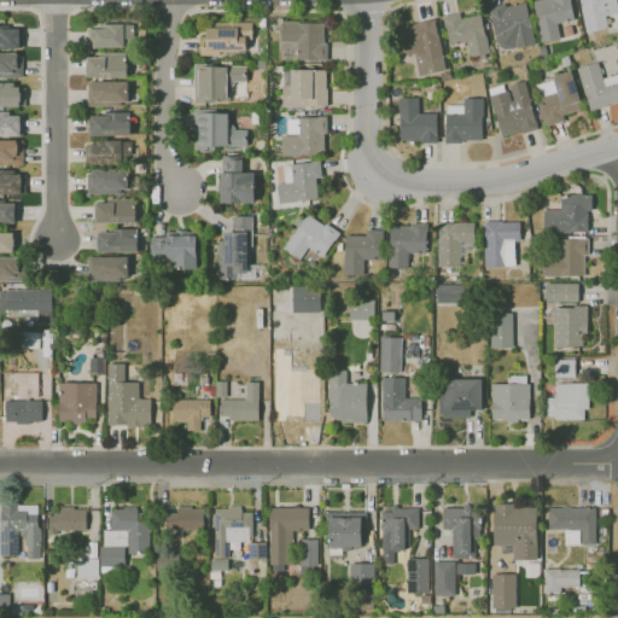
[(532,0),(540,41),(559,38),(557,22),(573,18),(570,0),(532,0)]
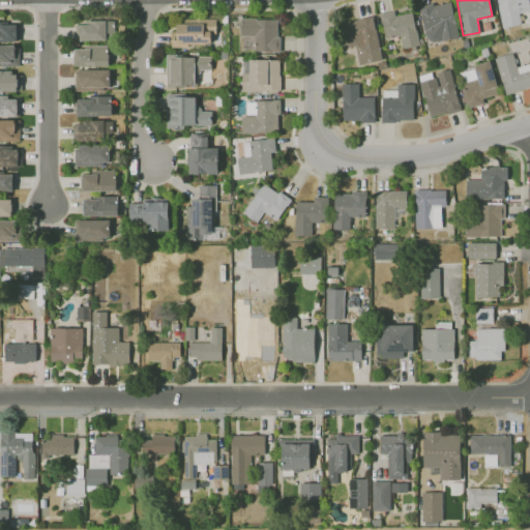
[(529,10),(529,4),(529,0),(497,0),(502,28),(521,24),(519,13),(529,10)]
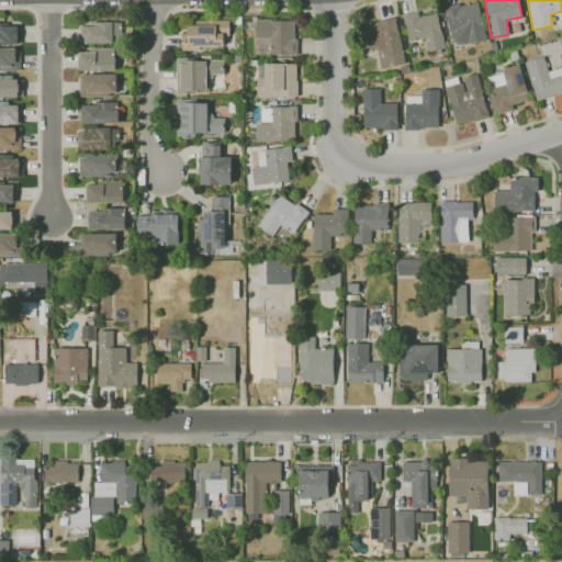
[(446,8),(451,45),(484,40),(480,2),(446,8)]
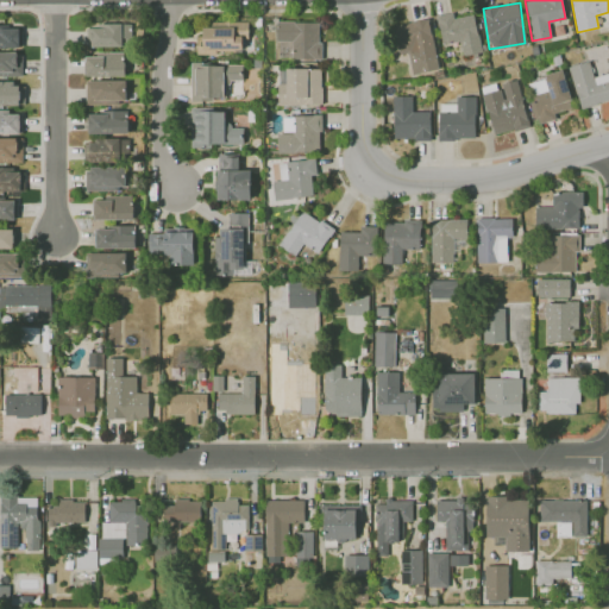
[(473,13),(456,17),(454,12),(437,14),(441,43),(459,39),(462,55),(481,51),(473,13)]
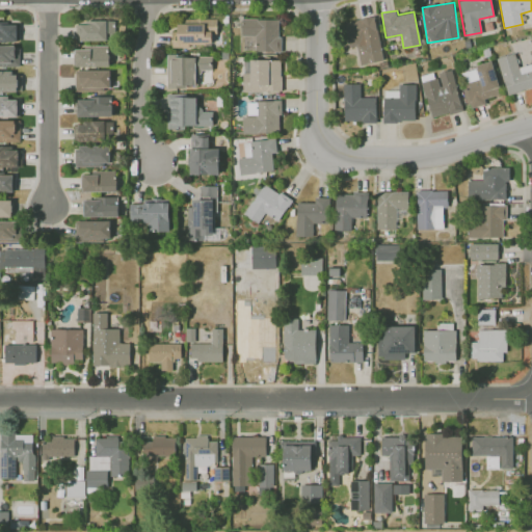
[(382,59),(375,16),(344,21),(349,47),(356,46),(360,64),(382,59)]
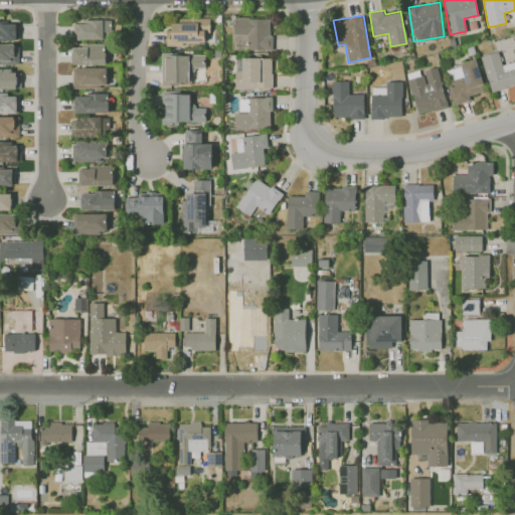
[(210,18),(172,19),(172,30),(166,30),(167,45),(182,45),(182,43),(205,43),(205,29),(210,29),(210,18)]
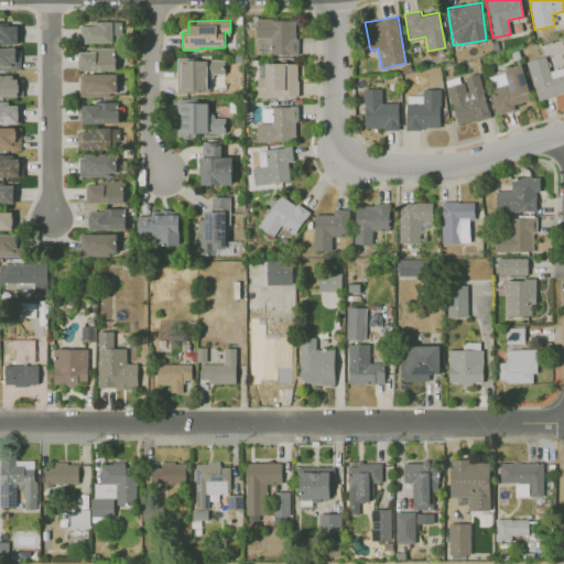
[(297,55),(297,21),(257,20),(257,54),(297,55)]
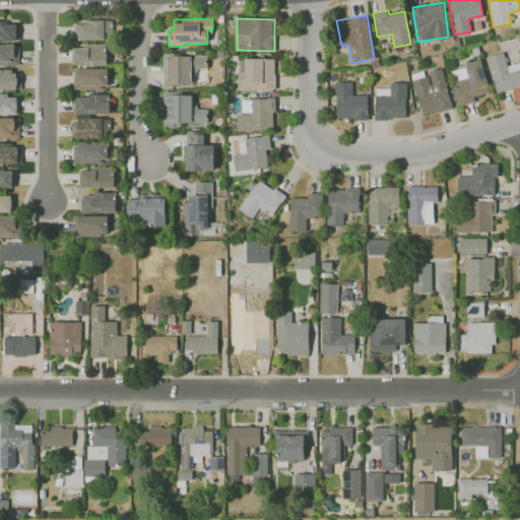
[(74,24),(75,40),(113,39),(112,19),(83,20),(83,23),(74,24)]
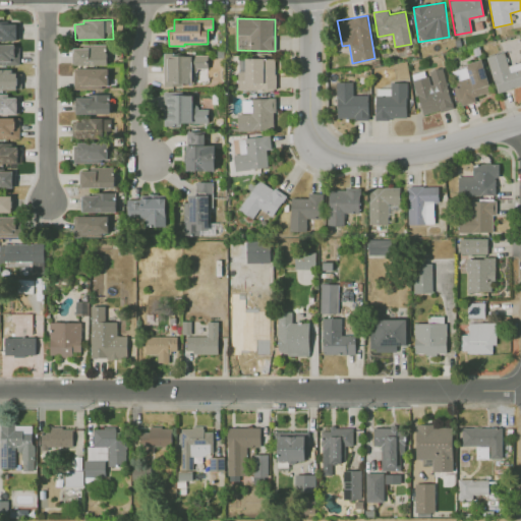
[(16,22),(0,22),(0,40),(17,40),(16,22)]
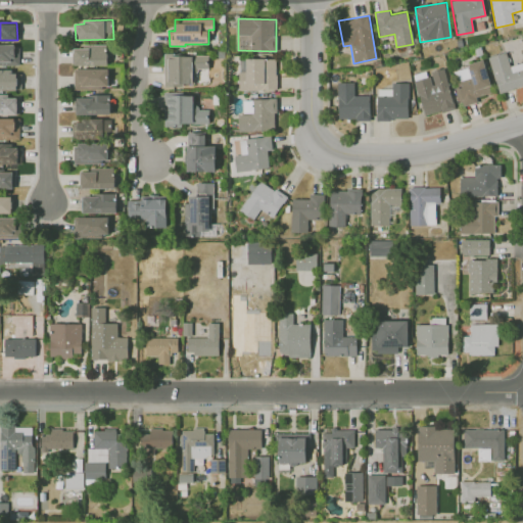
[(19,44),(0,44),(0,61),(1,61),(1,65),(19,65),(19,44)]
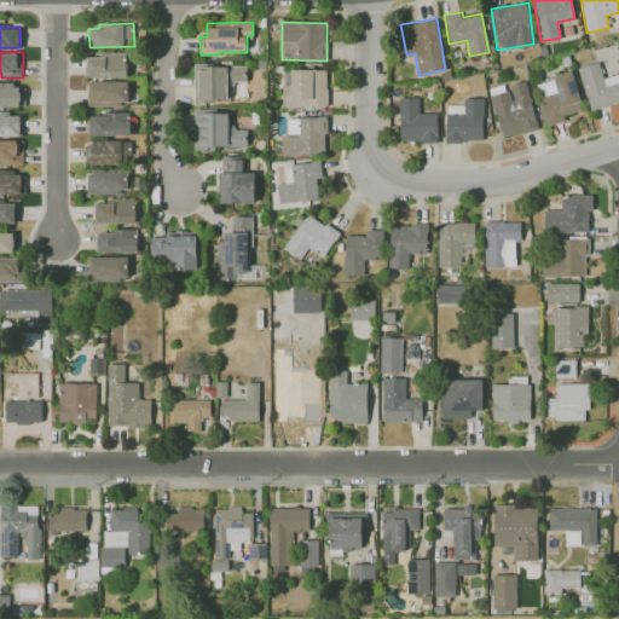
[(127,53),(86,55),(86,77),(127,76),(127,53)]
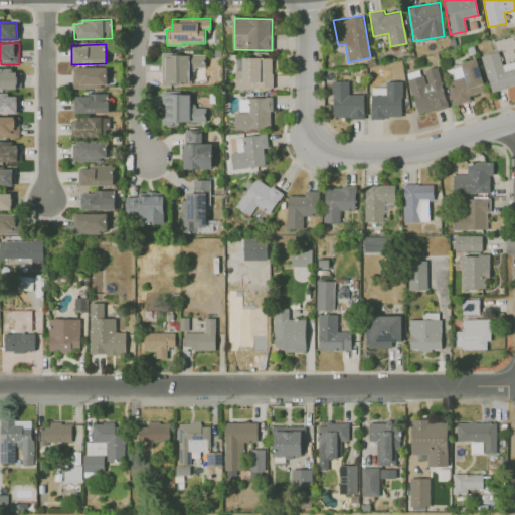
[(482,55),(491,91),(514,84),(514,64),(514,61),(501,64),(498,51),(482,55)]
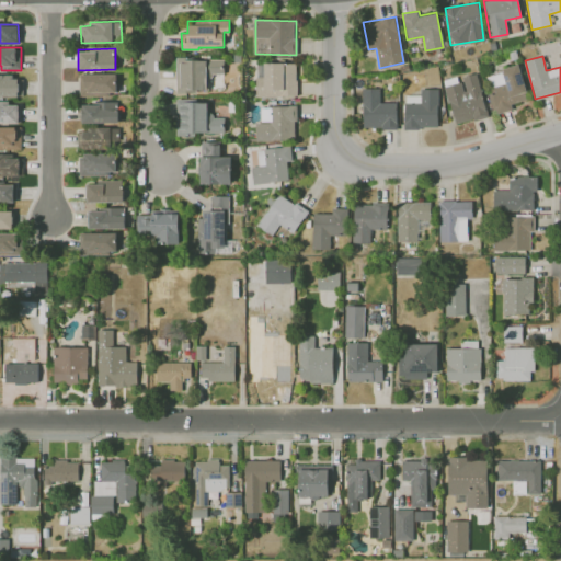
[(176,91),(208,92),(209,73),(224,73),(224,59),(176,58),(176,91)]
